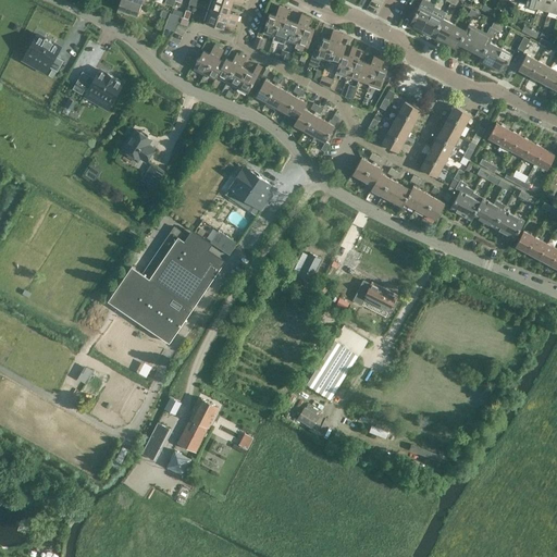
[(137,15),(141,3),(133,0),(120,0),(118,9),(137,15)]
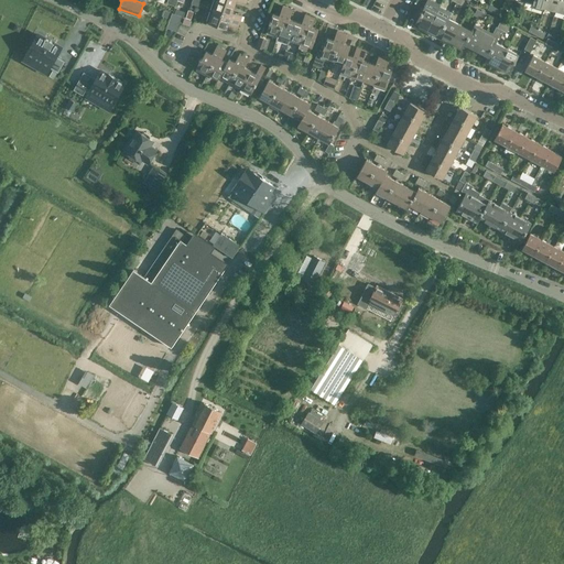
[(232,12),(235,6),(217,0),(214,0),(210,10),(240,20),(241,15),(232,12)]
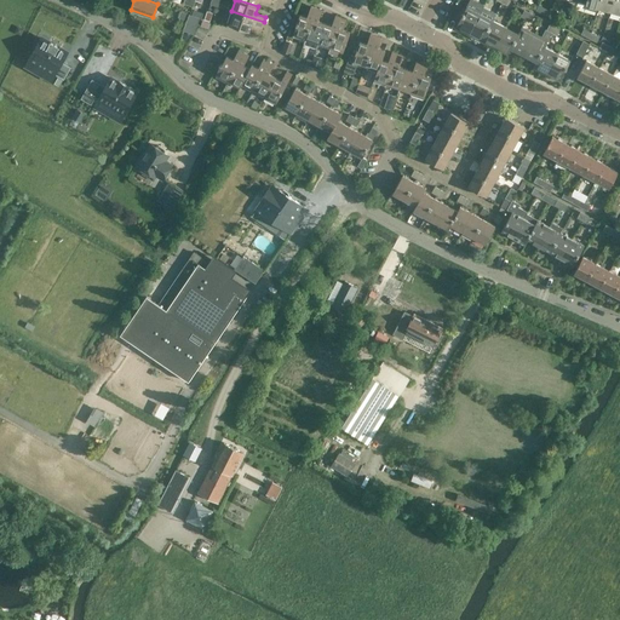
[(597,12),(598,7),(600,0),(578,0),(579,0),(585,4),(584,9),(597,12)]
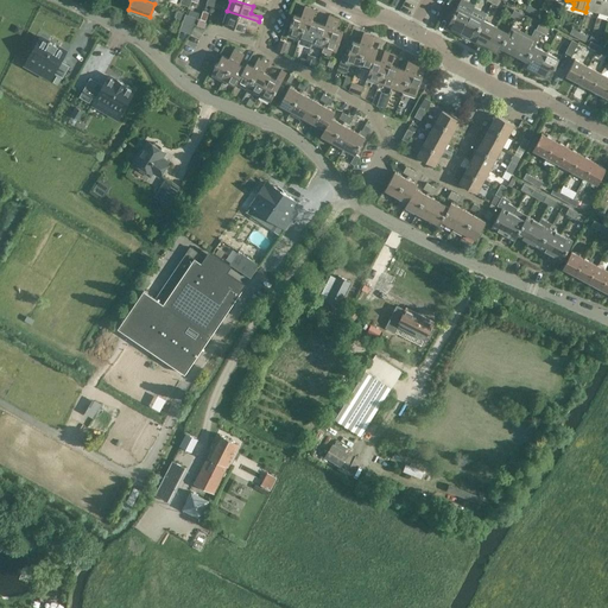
[(588,0),(587,7),(599,11),(601,0),(588,0)]
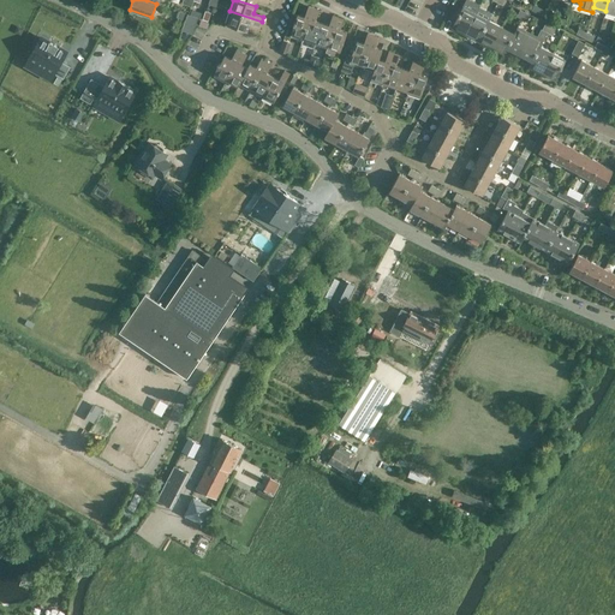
[(298,39),(303,41),(314,9),(309,6),(305,17),(298,15),(297,16),(293,13),(290,24),(293,27),(290,36),(298,39)]
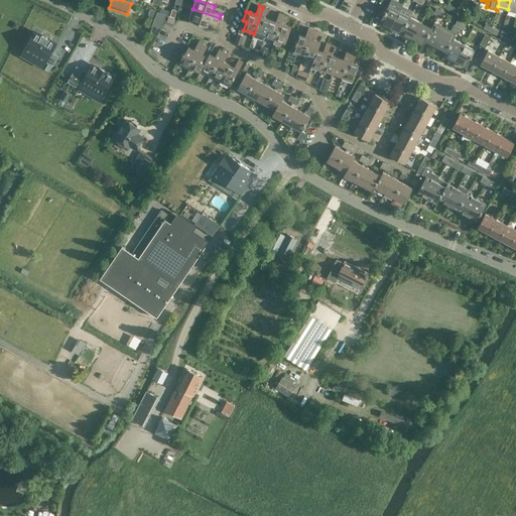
[(379,23),(390,28),(399,11),(388,5),(379,23)]
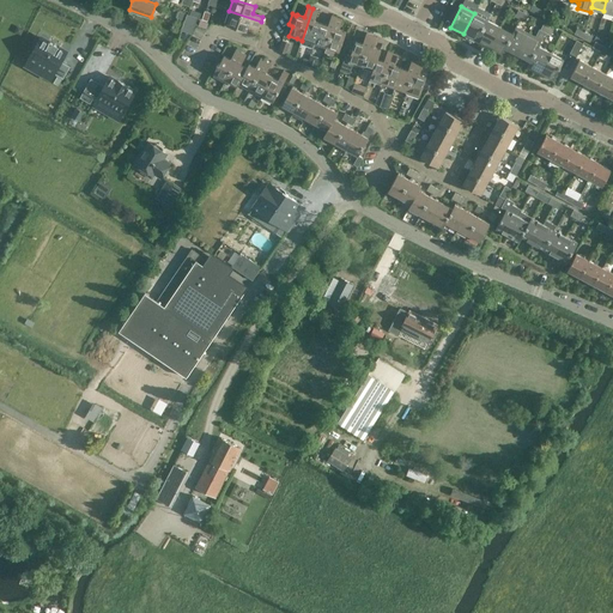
[(313,48),(314,42),(321,23),(315,20),(319,11),(313,8),(302,41),(301,43),(313,48)]
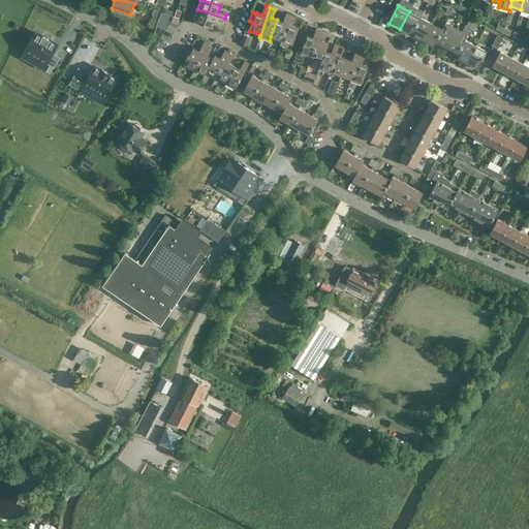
[(169,16),(154,9),(152,14),(159,18),(156,26),(164,29),(169,16)]
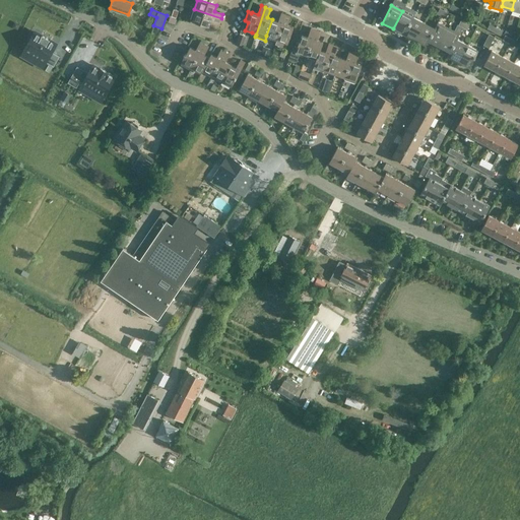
[(219,23),(221,18),(194,9),(190,20),(209,26),(211,20),(219,23)]
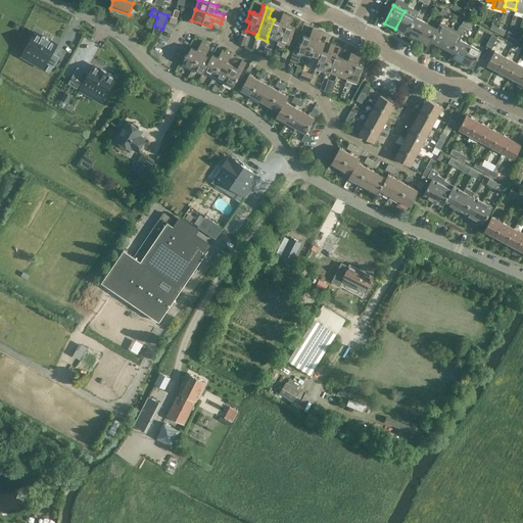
[(395,29),(407,35),(416,16),(405,11),(395,29)]
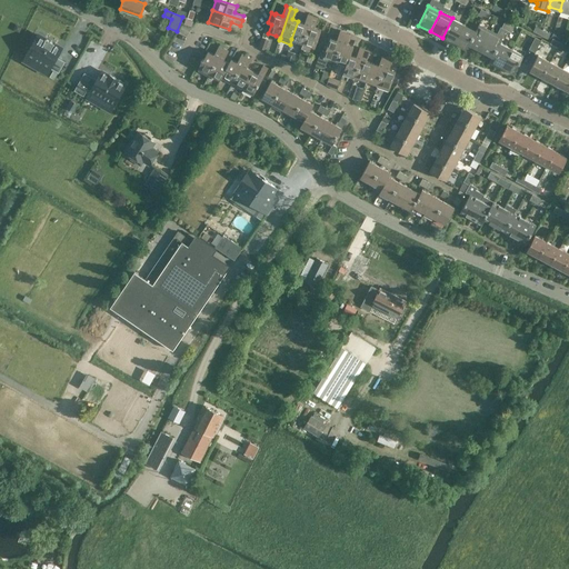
[(291,39),(303,43),(312,16),(308,13),(305,23),(298,21),(291,39)]
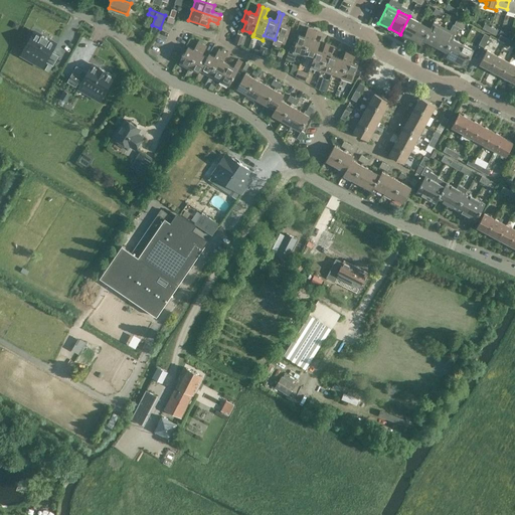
[(283,14),(275,39),(273,43),(283,47),(285,43),(291,27),(285,25),(288,16),(283,14)]
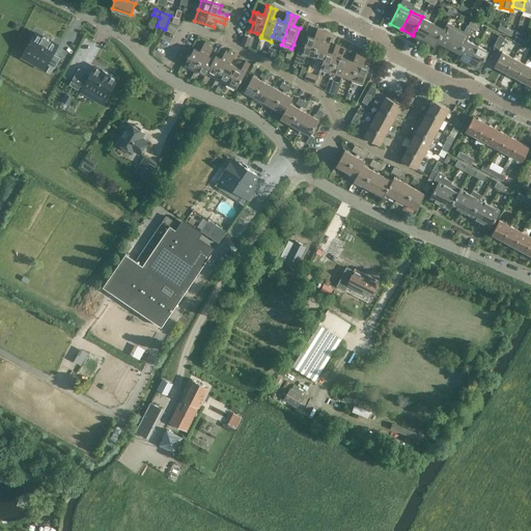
[(413,35),(424,40),(434,23),(422,17),(413,35)]
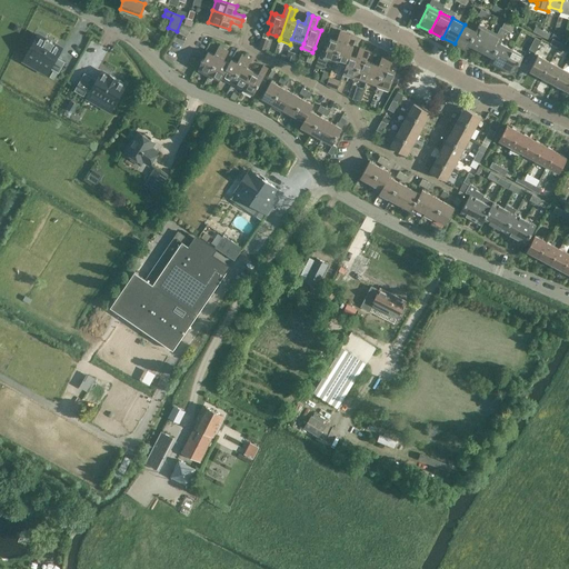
[(480,50),(492,56),(502,37),(506,29),(509,23),(505,20),(501,26),(500,26),(496,33),(490,30),(480,50)]
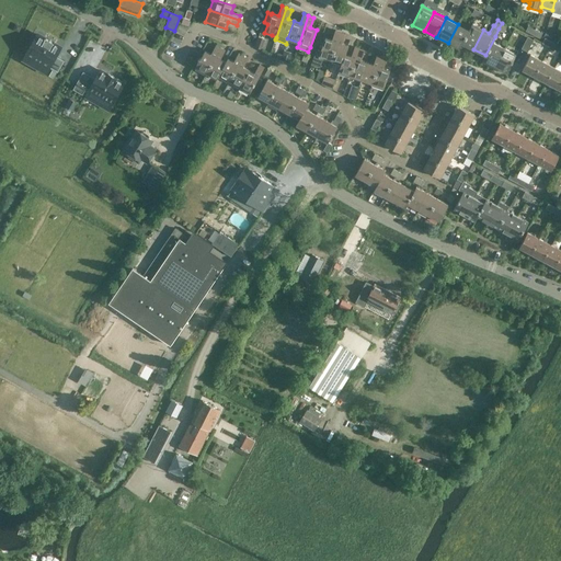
[(462,43),(462,44),(469,30),(458,24),(448,43),(459,49),(462,43)]
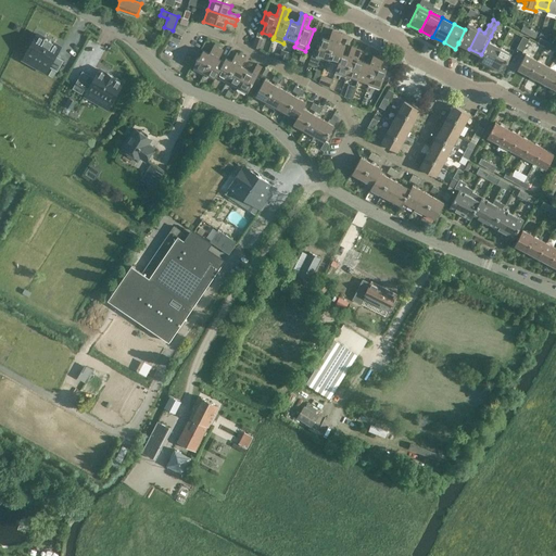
[(458,43),(469,49),(479,29),(468,24),(465,29),(458,43)]
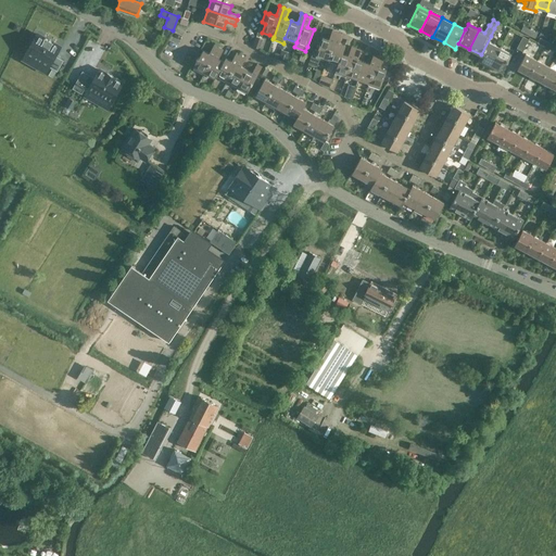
[(538,33),(530,28),(528,34),(535,37),(538,33)]
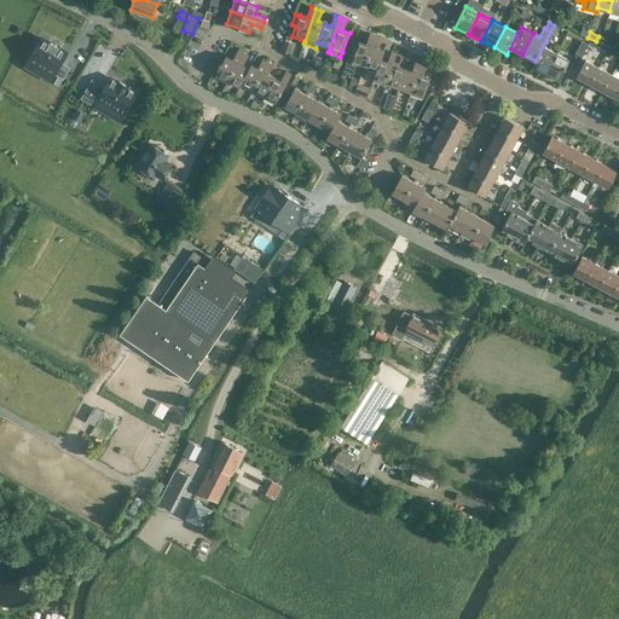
[(357,64),(364,68),(375,35),(370,33),(366,44),(359,41),(359,42),(354,40),(351,51),(356,53),(353,58),(348,56),(343,70),(353,74),(357,64)]
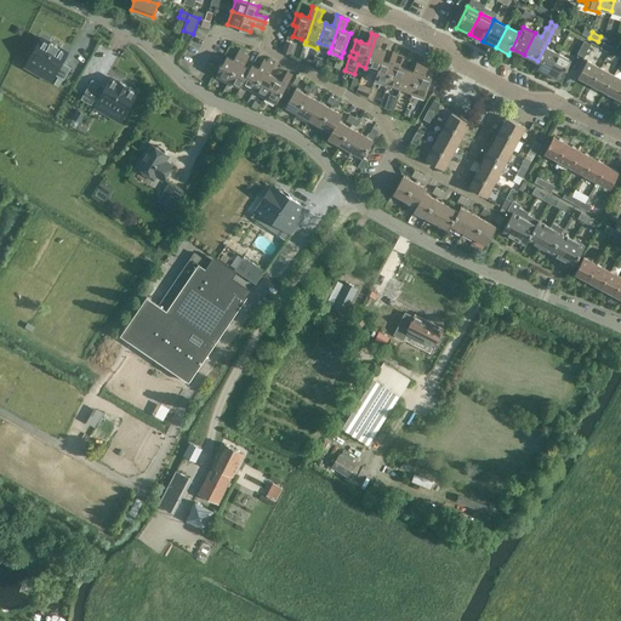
[(375,78),(375,79),(382,60),(386,50),(379,47),(382,38),(376,35),(365,68),(377,72),(375,78)]
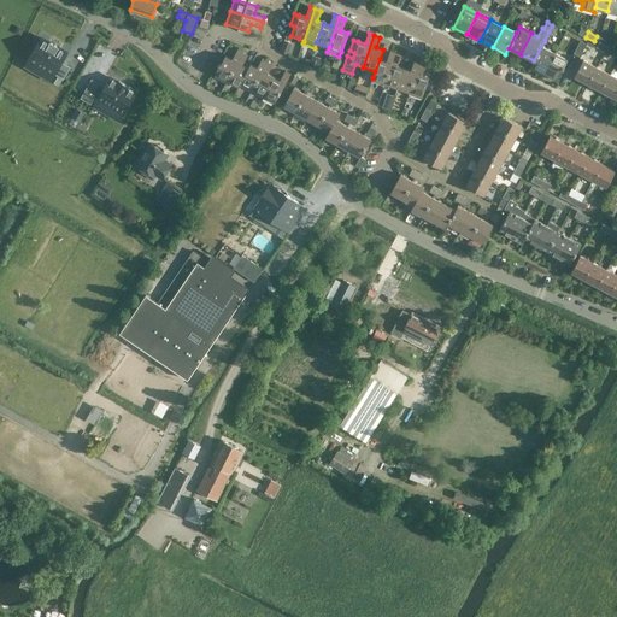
[(532,68),(544,74),(554,52),(542,46),(546,40),(545,40),(534,60),(535,62),(532,68)]
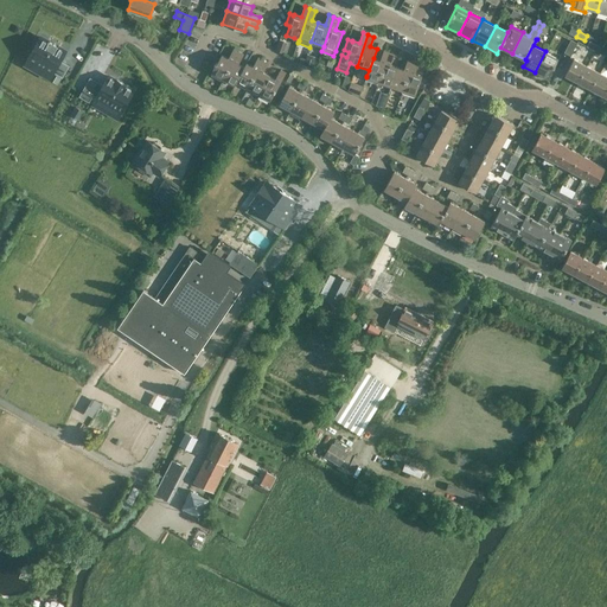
[(564,52),(572,56),(577,43),(570,39),(564,52)]
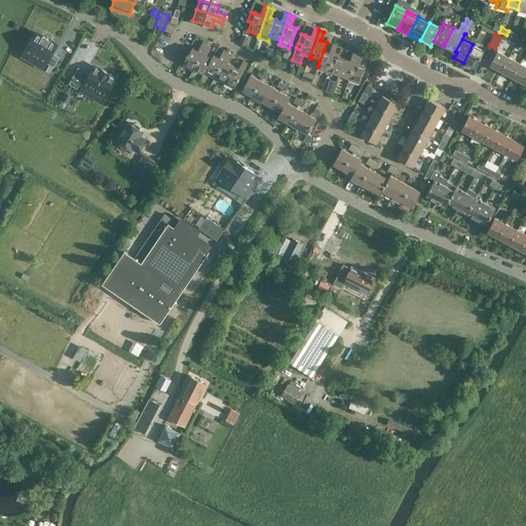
[(238,44),(246,47),(249,37),(241,35),(238,44)]
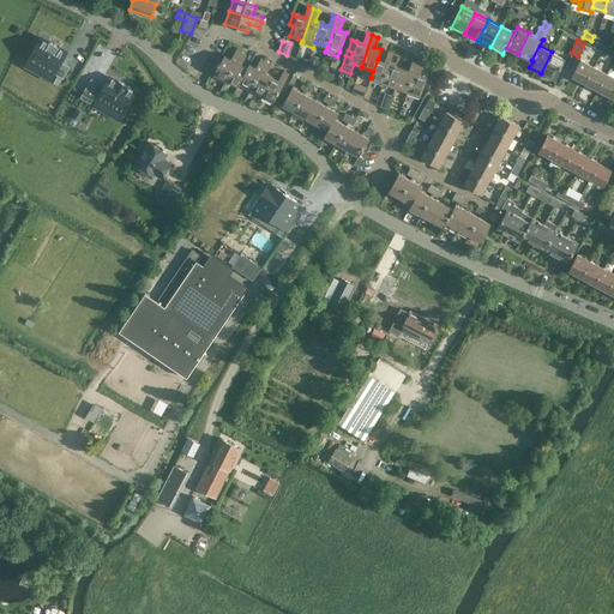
[(606,46),(597,41),(594,47),(603,52),(606,46)]
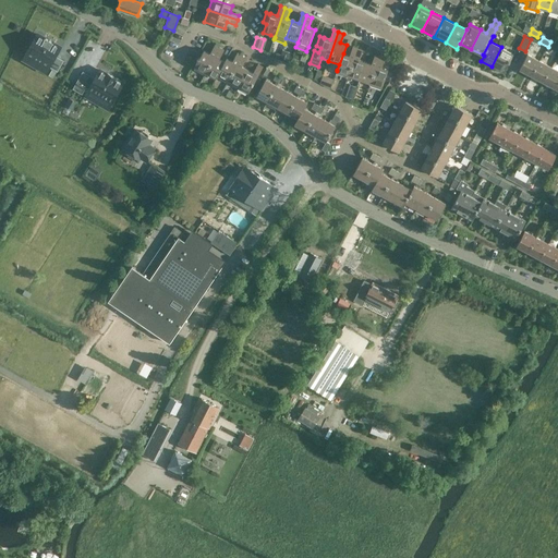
[(53,61),(59,52),(51,48),(52,47),(44,43),(43,44),(36,39),(25,58),(56,76),(62,65),(53,61)]
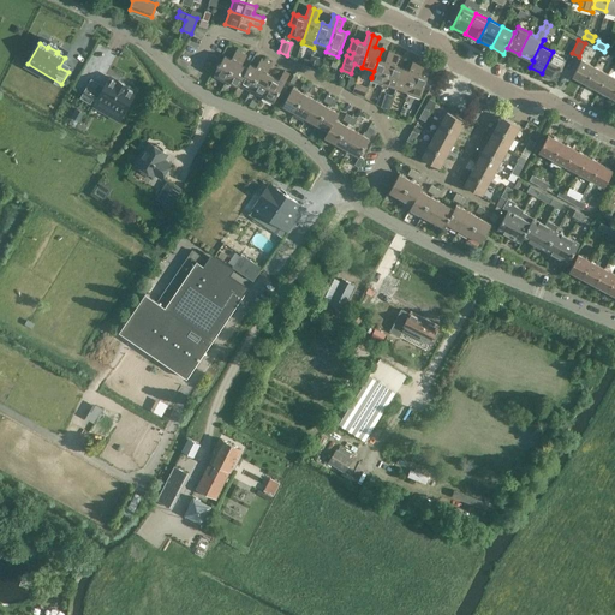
[(614,51),(607,46),(604,52),(611,55),(614,51)]
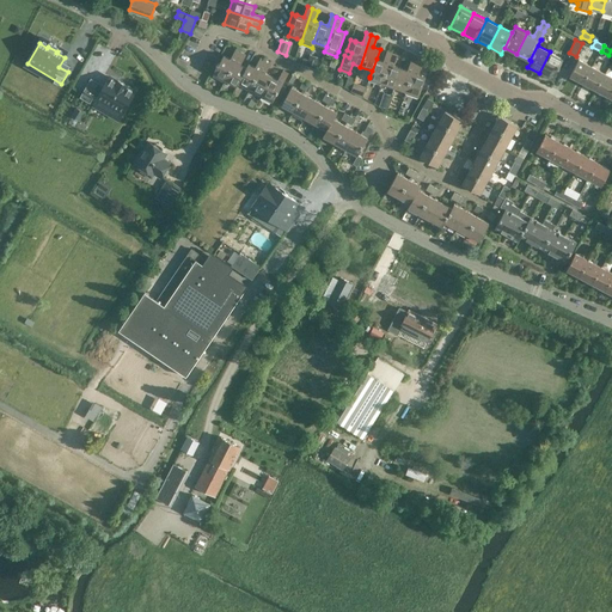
[(226,79),(242,51),(236,49),(231,59),(224,55),(213,74),(225,81),(226,79)]
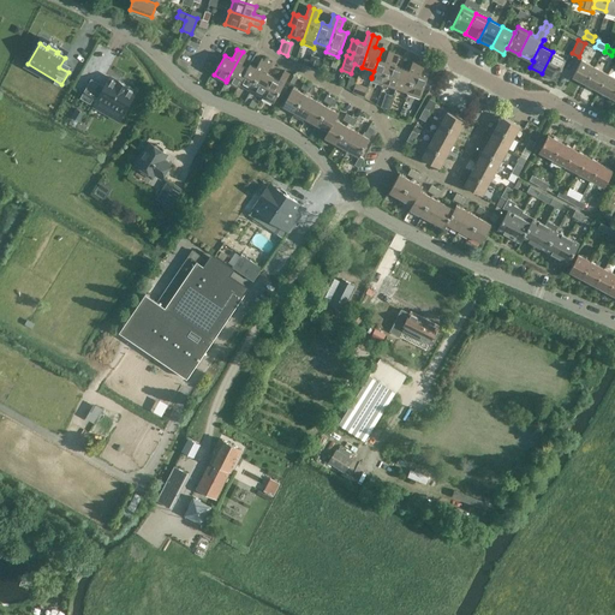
[(371,78),(383,82),(394,53),(388,51),(384,61),(378,59),(371,78)]
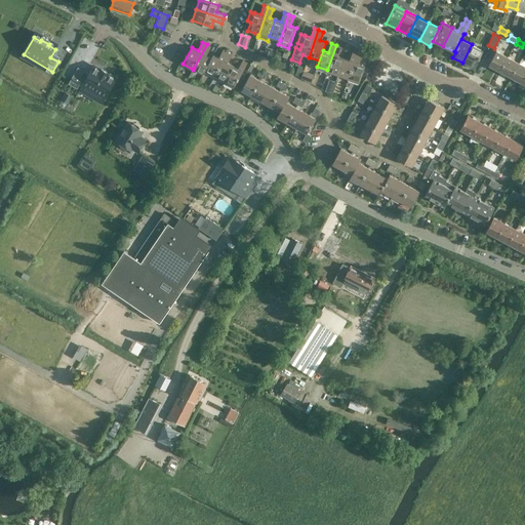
[(204,72),(211,57),(206,54),(211,46),(207,44),(194,68),(203,73),(204,72)]
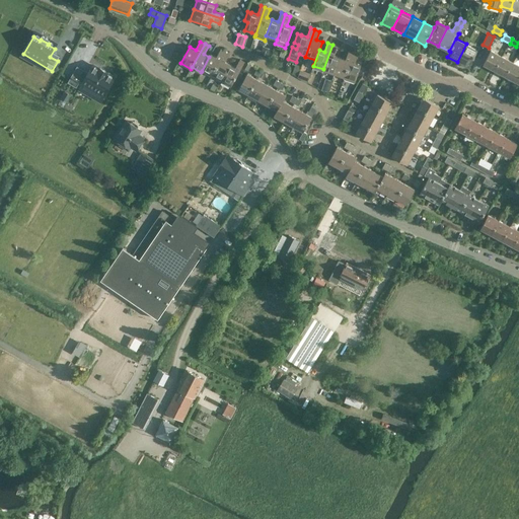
[(466,44),(457,62),(468,68),(477,50),(466,44)]
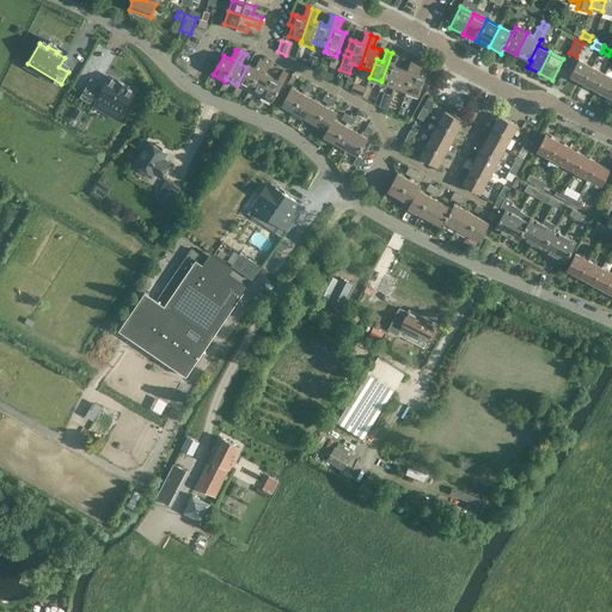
[(381,81),(395,86),(401,67),(393,65),(397,54),(392,53),(381,81)]
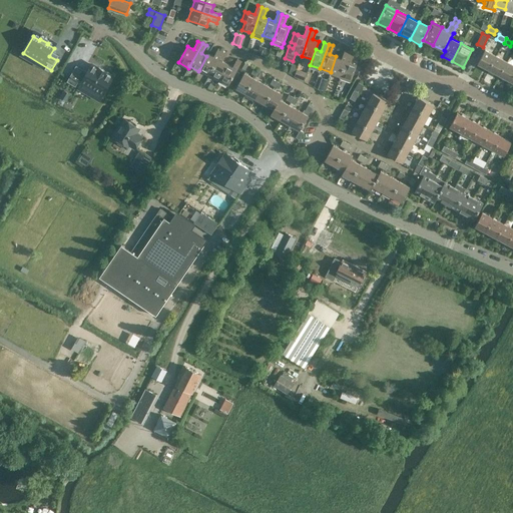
[(210,73),(222,50),(218,48),(213,55),(208,52),(206,56),(199,70),(208,75),(210,73)]
